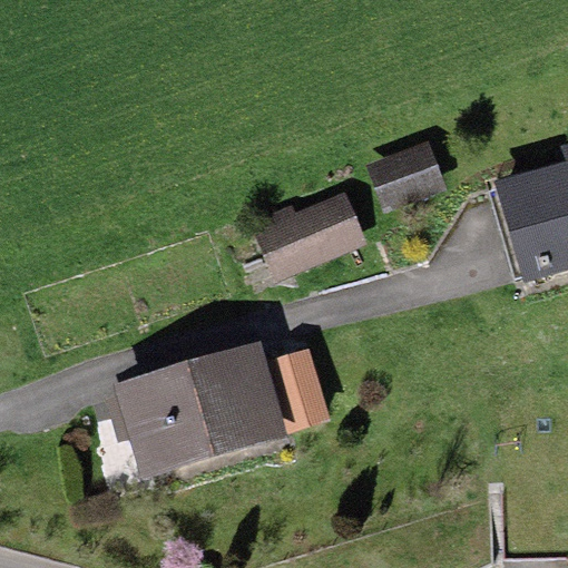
[(428,140),(368,164),(383,205),(444,182),(428,140)]
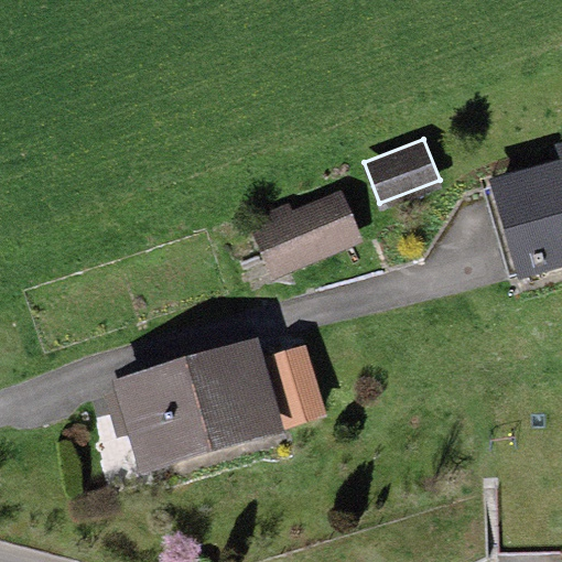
[(490,179),(520,279),(561,267),(561,143),(559,144),(561,153),(561,158),(490,179)]
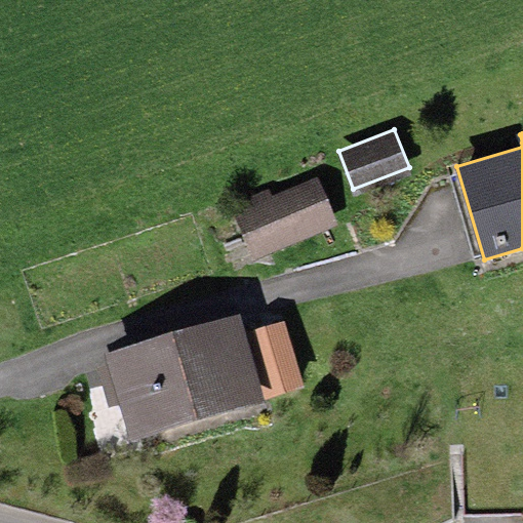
[(252,205),(236,212),(255,258),(339,223),(319,175),(274,195),(271,187),(248,197),(252,205)]
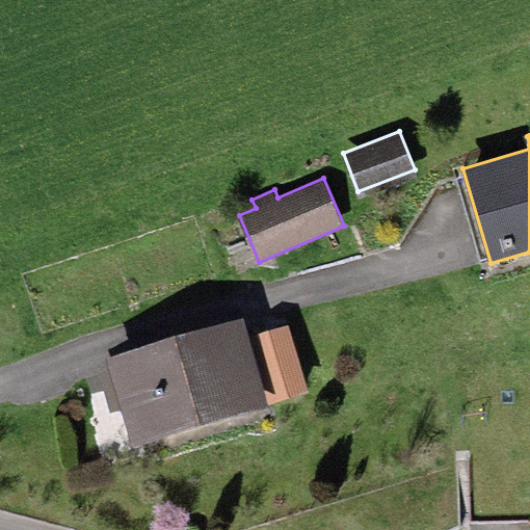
[(242,318),(106,358),(132,445),(268,405),(242,318)]
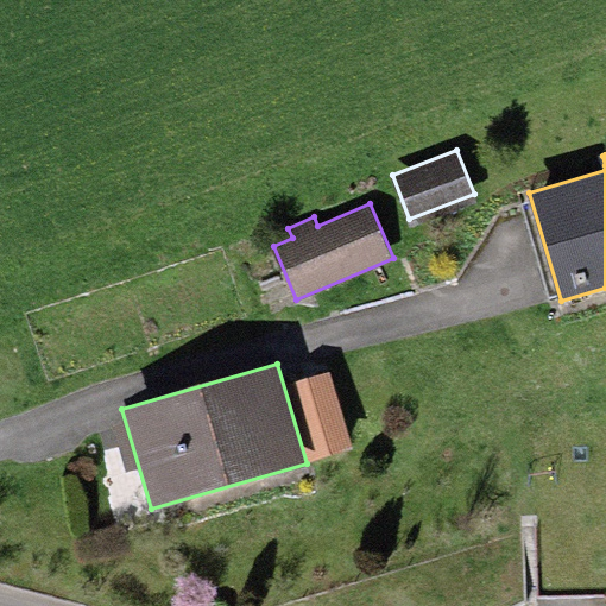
[(351,446),(328,370),(284,384),(307,460),(351,446)]
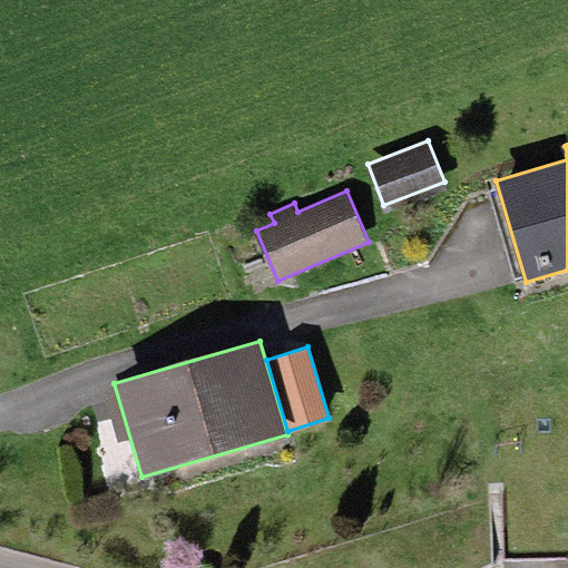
All buildings are outlined.
